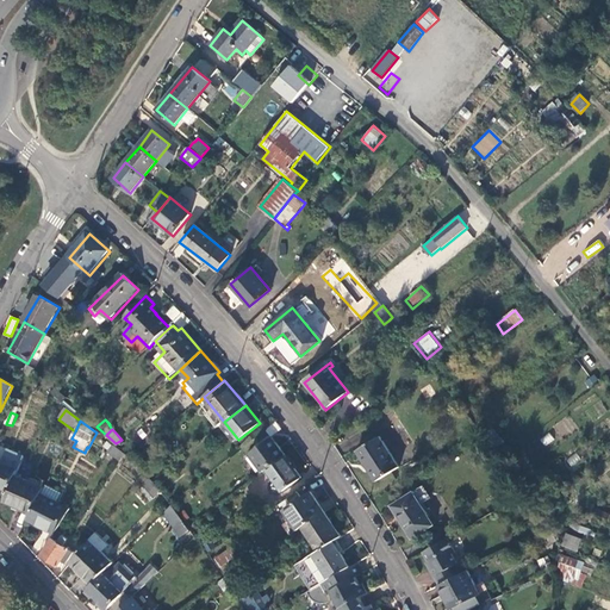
[(486,436),(496,449),(503,443),(493,430),(486,436)]
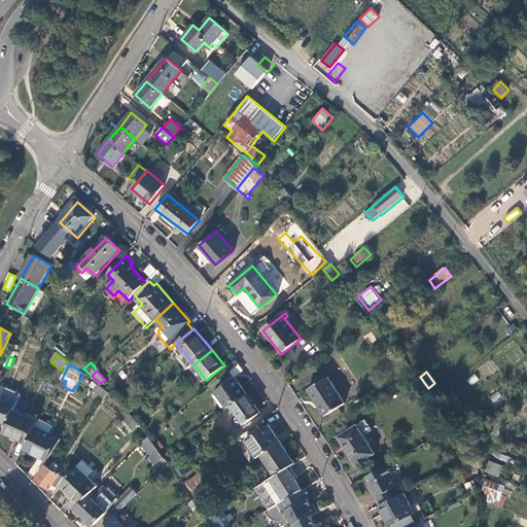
[(217,391),(229,408),(231,406),(247,394),(236,378),(217,391)]
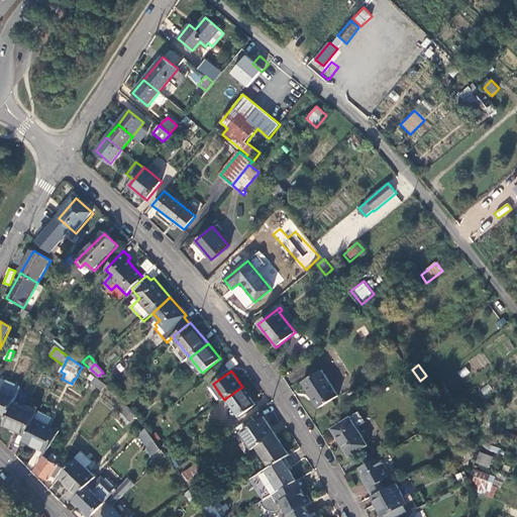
[(337,396),(321,371),(302,383),(318,408),(337,396)]
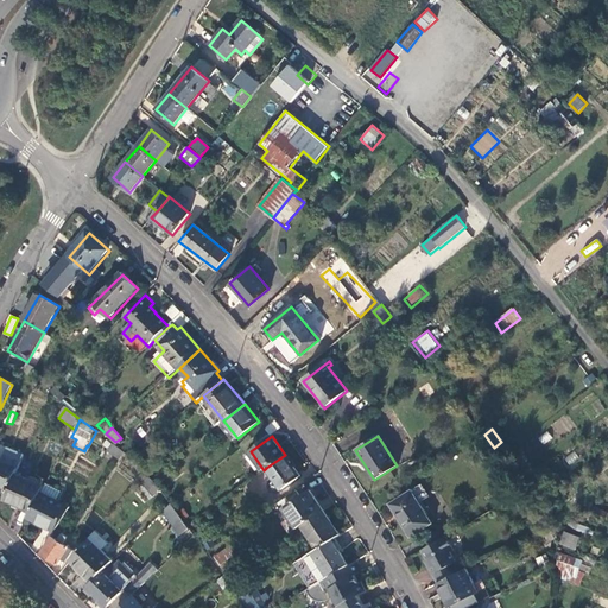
[(111,443),(106,450),(119,460),(124,453),(111,443)]
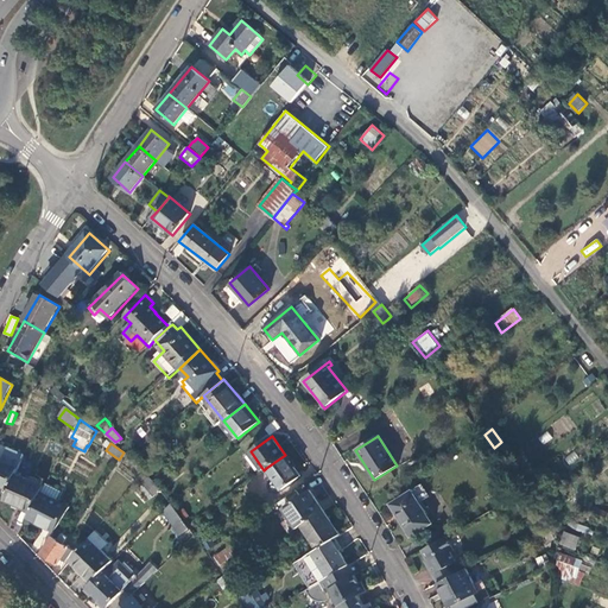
[(0,486),(10,489),(17,474),(24,457),(0,445),(0,486)]
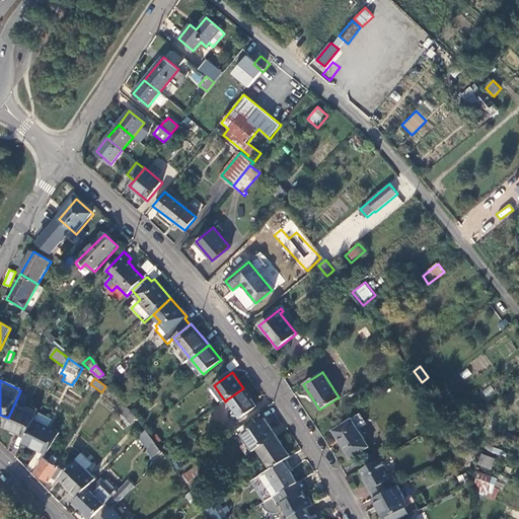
[(243,388),(227,399),(240,418),(256,406),(243,388)]
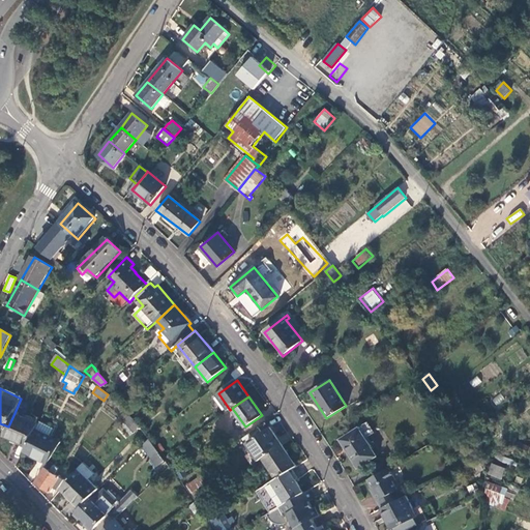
[(8,427),(5,436),(28,446),(36,429),(39,424),(15,413),(8,427)]
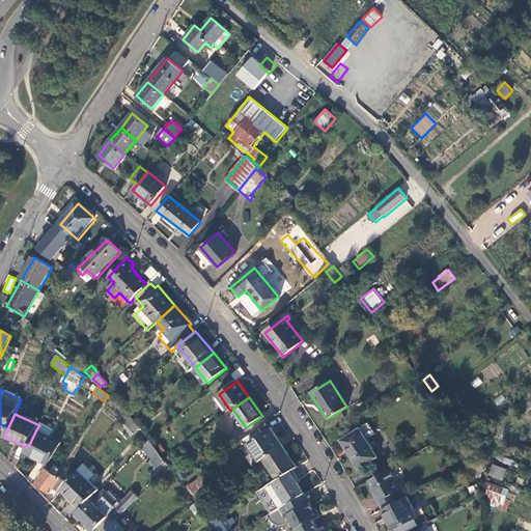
[(126,414),(121,419),(134,434),(139,428),(126,414)]
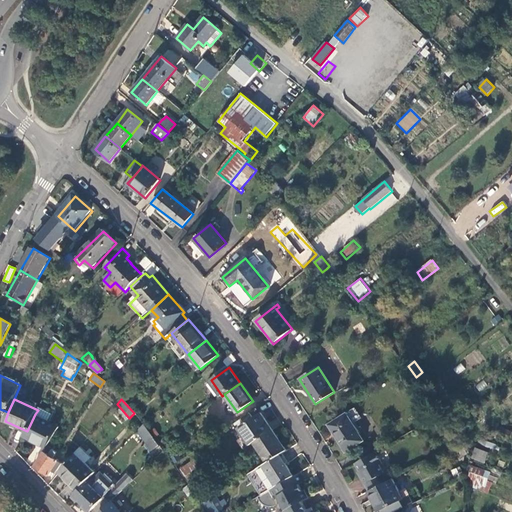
[(443,410),(455,425),(464,418),(452,403),(443,410)]
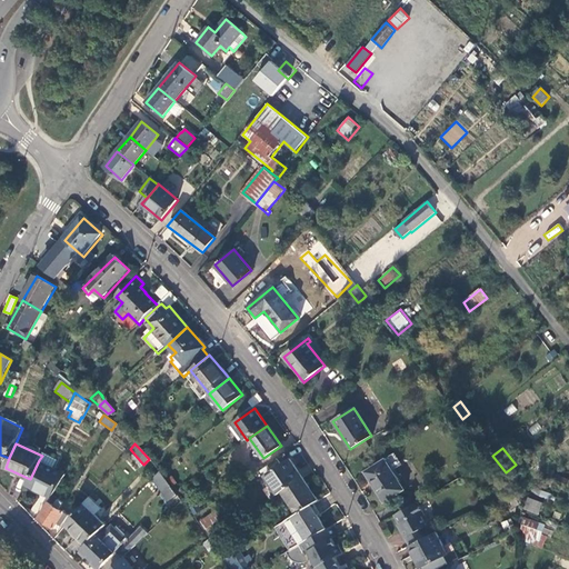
[(43,453),(42,456),(39,460),(53,469),(58,461),(43,453)]
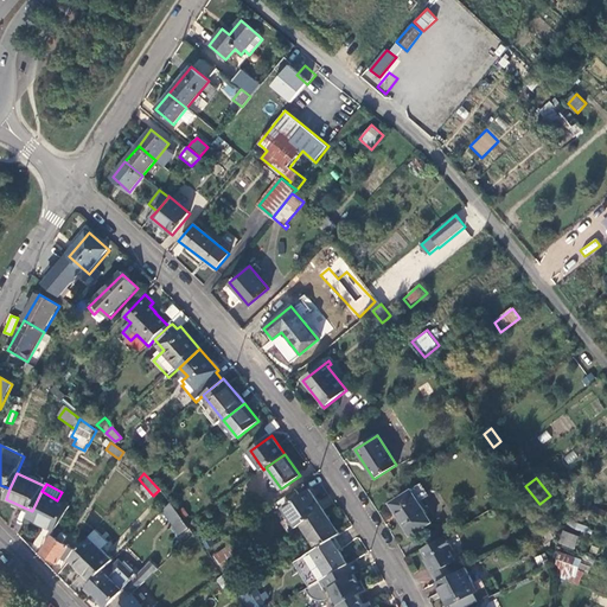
[(32,511),(29,517),(55,531),(57,529),(70,508),(57,500),(42,491),(32,511)]
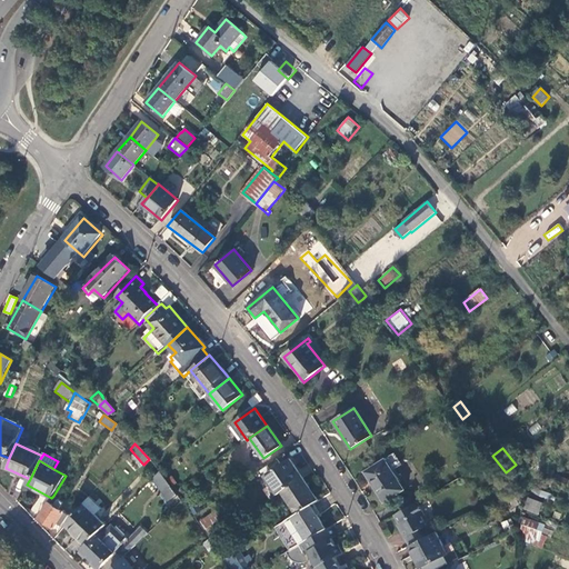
[(266,476),(278,495),(282,491),(303,478),(291,460),(266,476)]
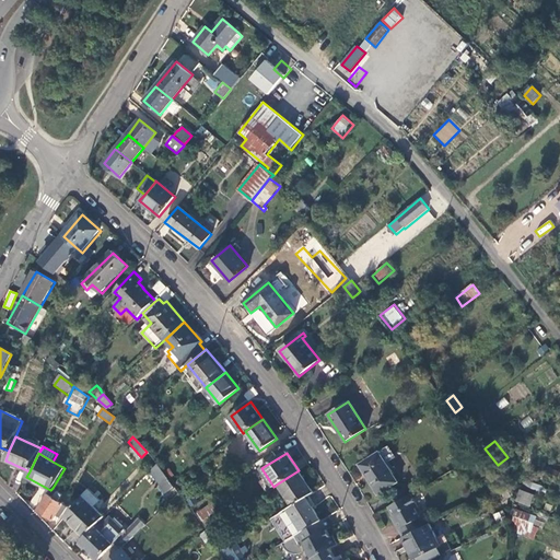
[(398,483),(380,453),(360,466),(378,496),(398,483)]
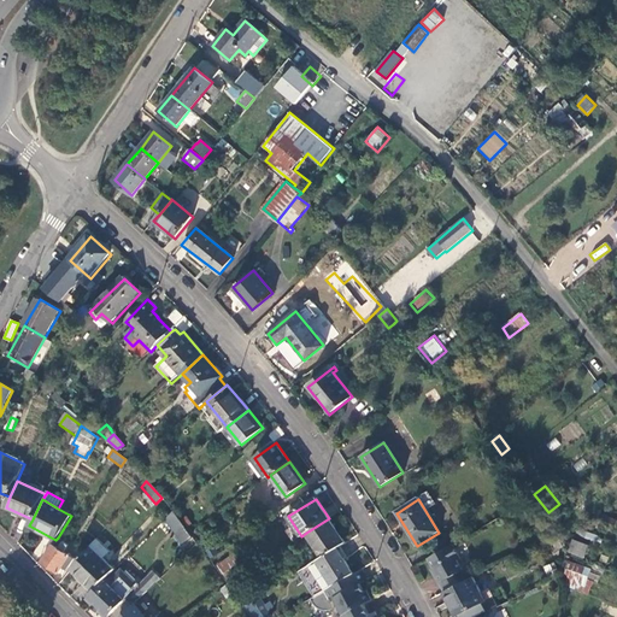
[(193,536),(191,533),(175,511),(166,519),(184,542),(193,536)]
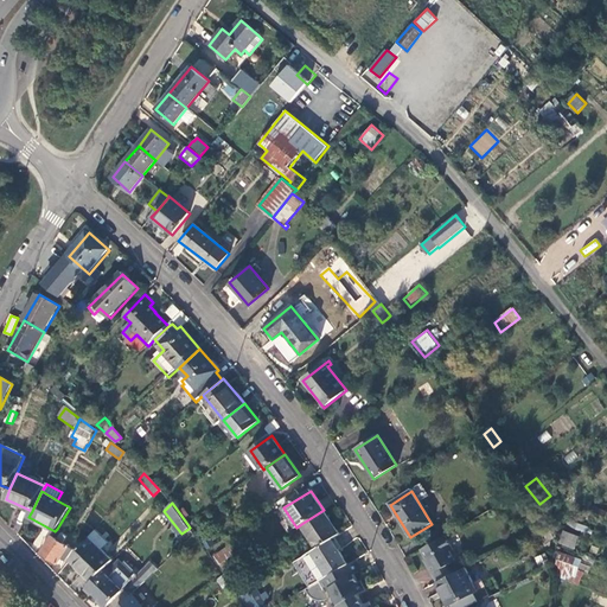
[(324,510),(301,524),(318,549),(332,540),(340,535),(324,510)]
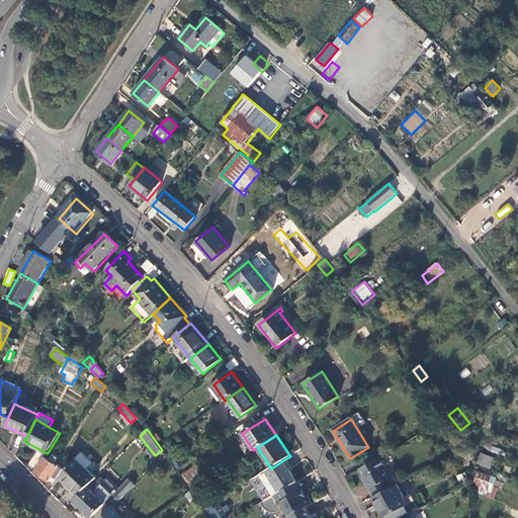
[(461,451),(466,460),(471,458),(466,449),(461,451)]
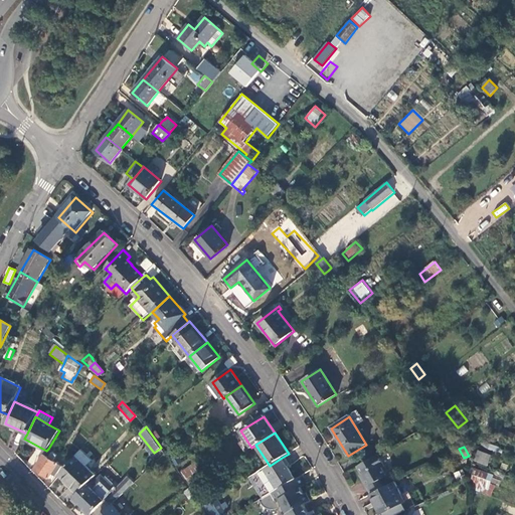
[(46,451),(44,455),(45,456),(36,470),(50,479),(53,475),(56,477),(62,467),(54,462),(57,456),(48,449),(46,451)]
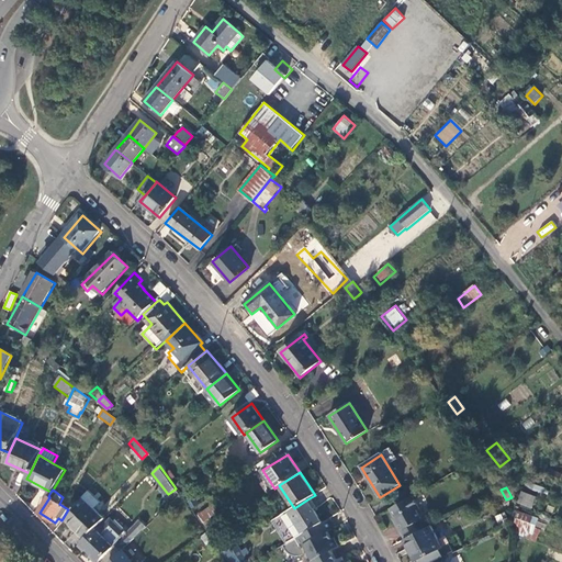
[(89,491),(65,518),(86,538),(96,528),(105,519),(96,509),(101,503),(89,491)]
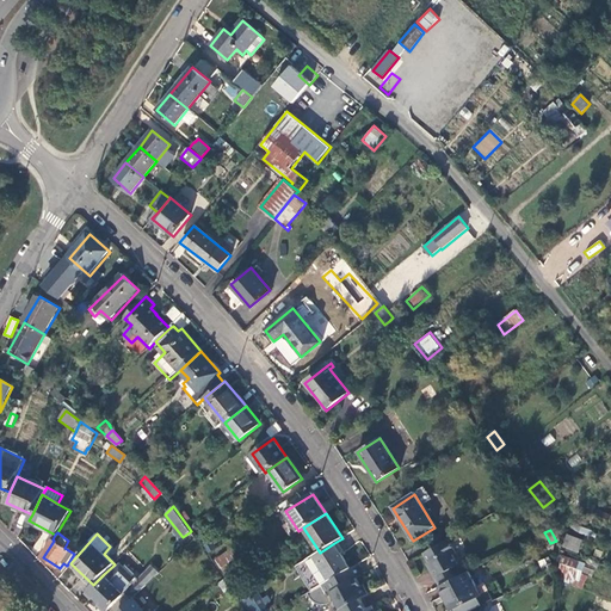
[(563,547),(580,553),(585,539),(568,534),(563,547)]
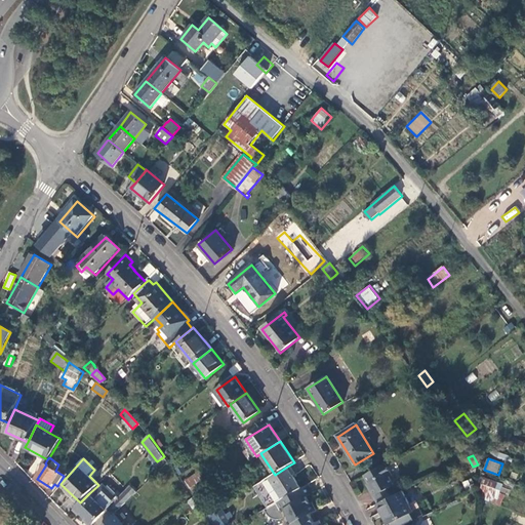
[(391,473),(386,463),(381,466),(364,476),(371,488),(369,489),(377,505),(396,494),(392,487),(394,485),(390,478),(391,473)]
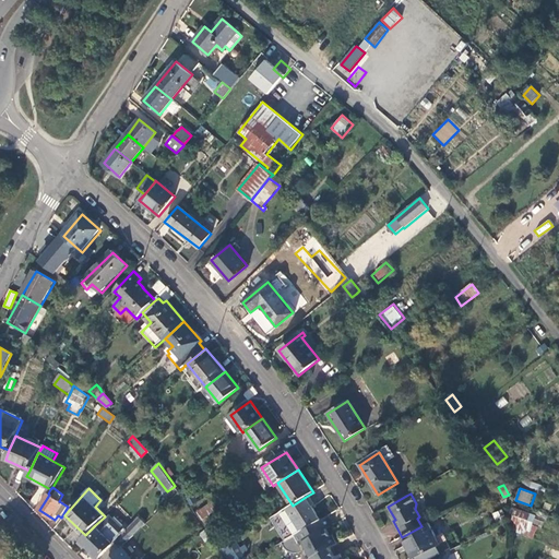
[(293,506),(274,518),(287,539),(294,536),(320,520),(306,497),(293,506)]
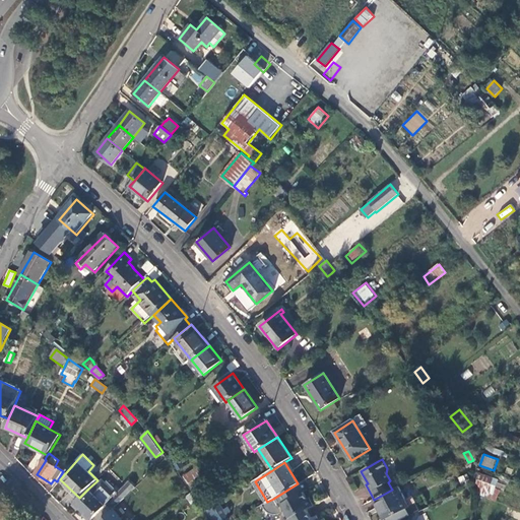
[(198,467),(185,475),(191,485),(204,477),(198,467)]
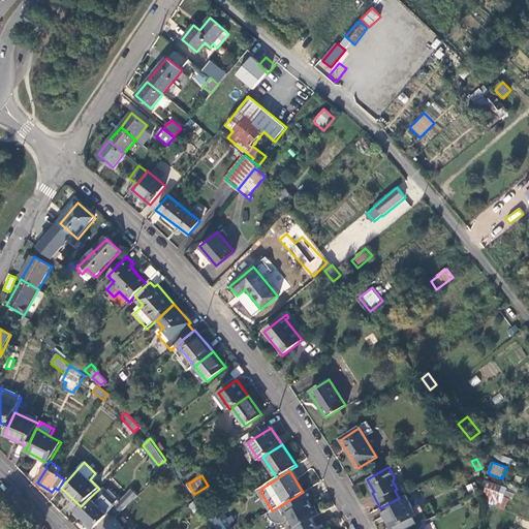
[(485,502),(503,509),(507,499),(501,497),(505,489),(488,481),(486,494),(487,495),(485,502)]
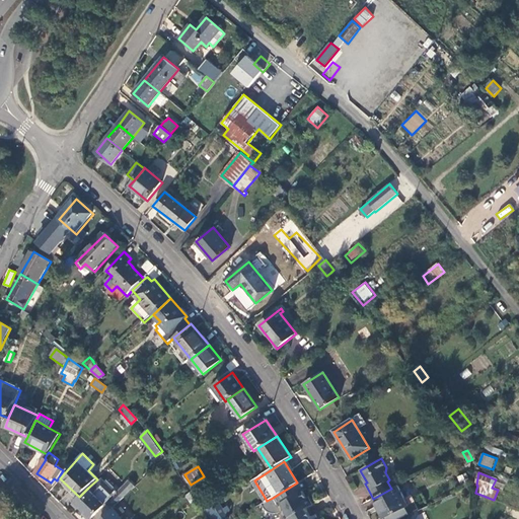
[(130,479),(119,491),(125,498),(136,487),(130,479)]
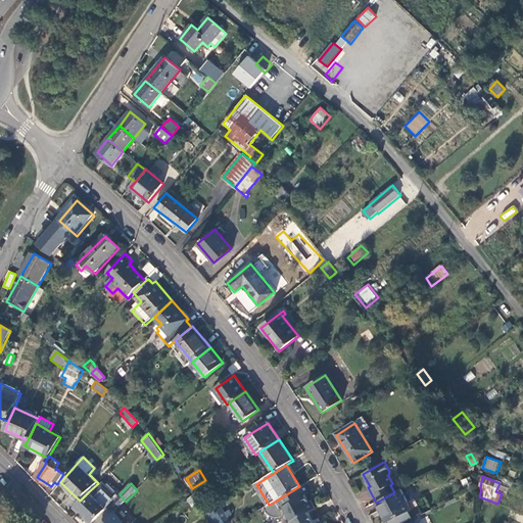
[(283,516),(286,522),(290,522),(308,513),(316,509),(311,501),(308,502),(305,495),(312,491),(306,483),(299,486),(275,502),(276,505),(266,511),(266,512),(267,514),(269,516),(273,517),(277,518),(281,517),(283,516)]
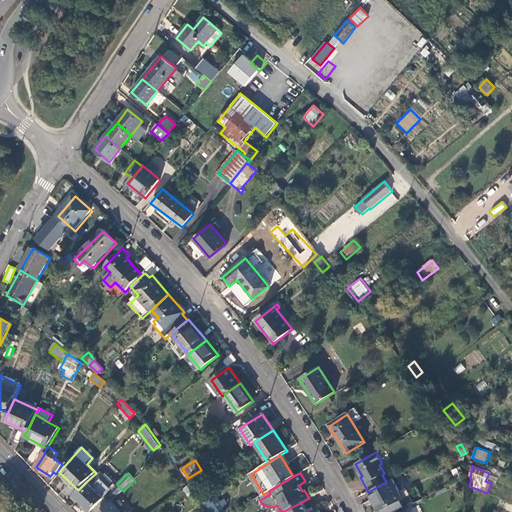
[(78,490),(74,494),(91,511),(98,504),(104,509),(112,502),(115,499),(123,491),(106,474),(93,487),(87,481),(78,490)]
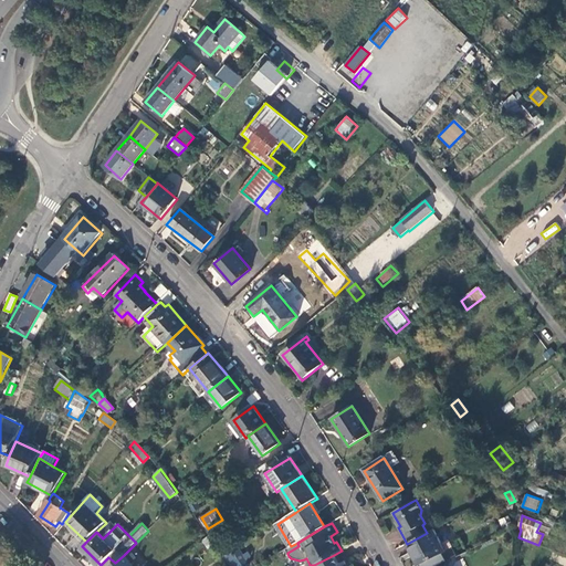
[(444,552),(433,530),(427,533),(407,544),(418,565),(444,552)]
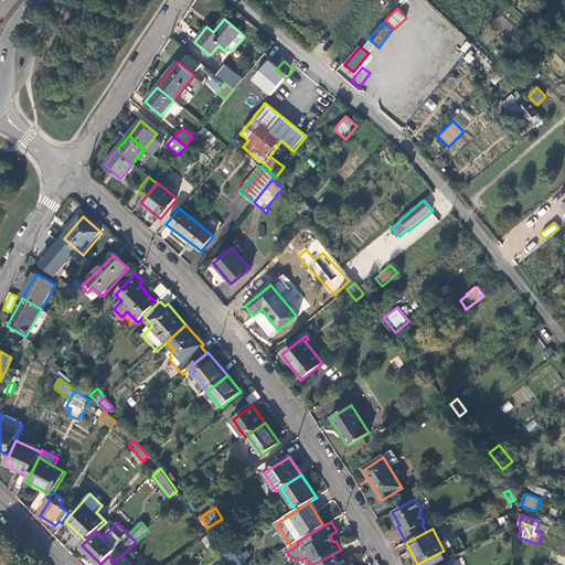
[(222,541),(216,530),(210,534),(216,545),(222,541)]
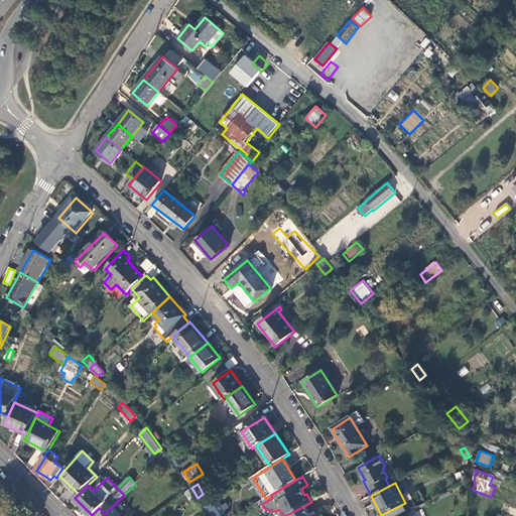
[(515,515),(515,489),(507,487),(496,515),(515,515)]
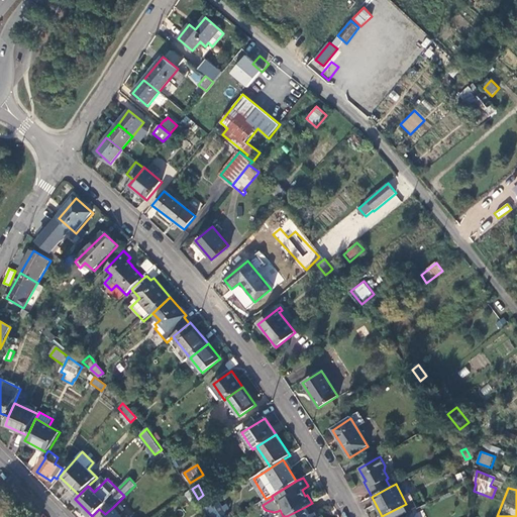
[(201,504),(205,510),(215,503),(212,498),(201,504)]
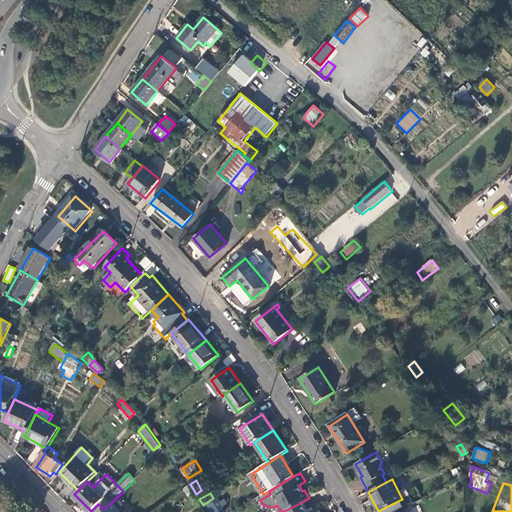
[(213,498),(203,505),(207,511),(225,511),(216,496),(213,498)]
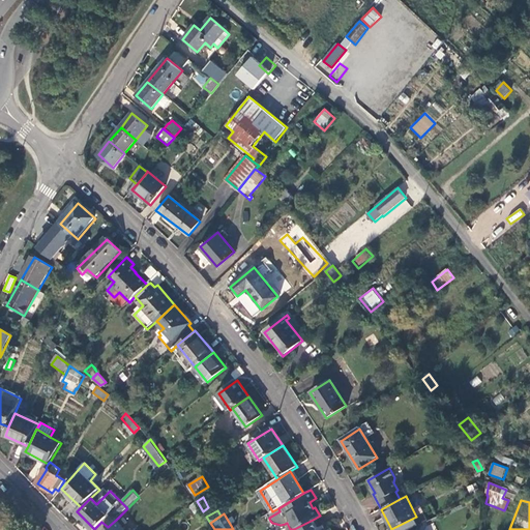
[(128,529),(119,517),(105,529),(128,529)]
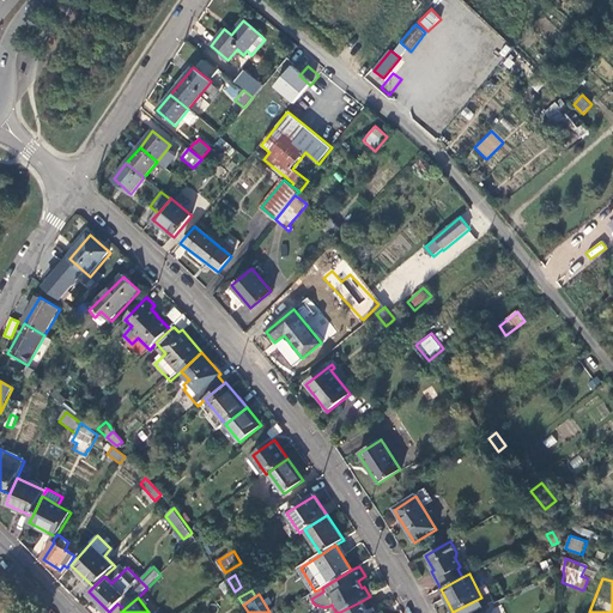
[(340,612),(386,612),(384,612),(381,612),(375,612),(374,610),(368,612),(362,601),(340,612)]
